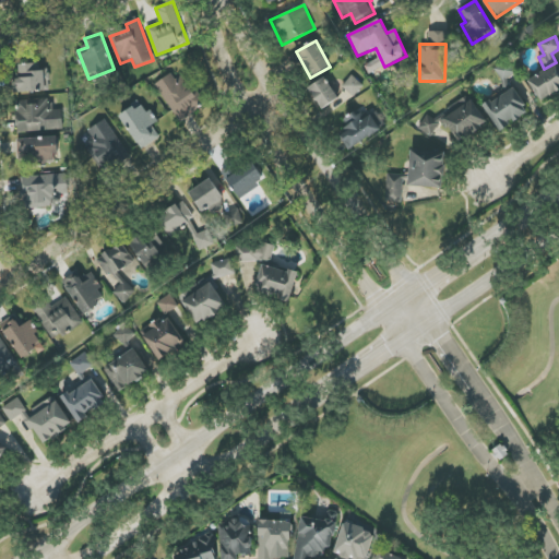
[(365,66),(369,74),(384,67),(379,58),(365,66)]
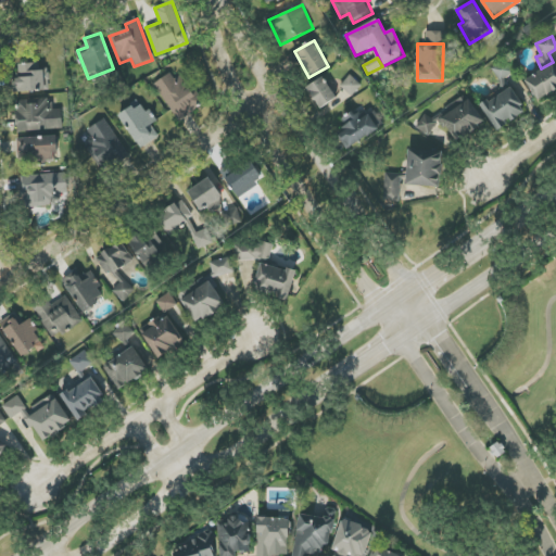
[(12,79),(13,92),(50,90),(49,68),(39,70),(39,63),(19,64),(20,79),(12,79)]
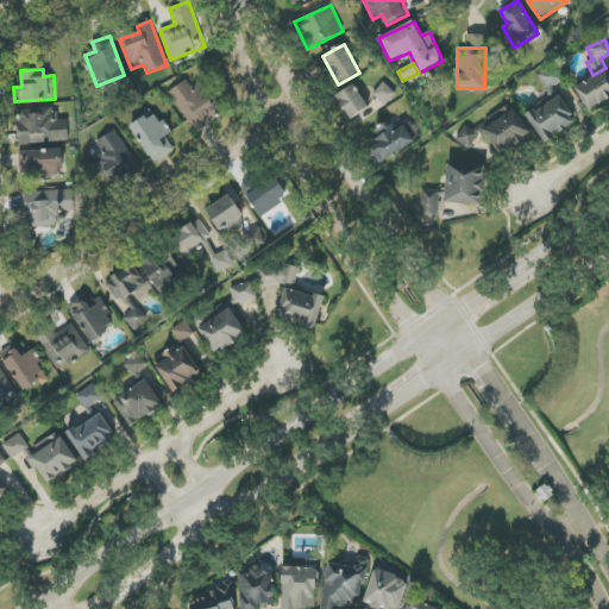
[(576,88),(590,111),(608,99),(608,70),(608,69),(576,88)]
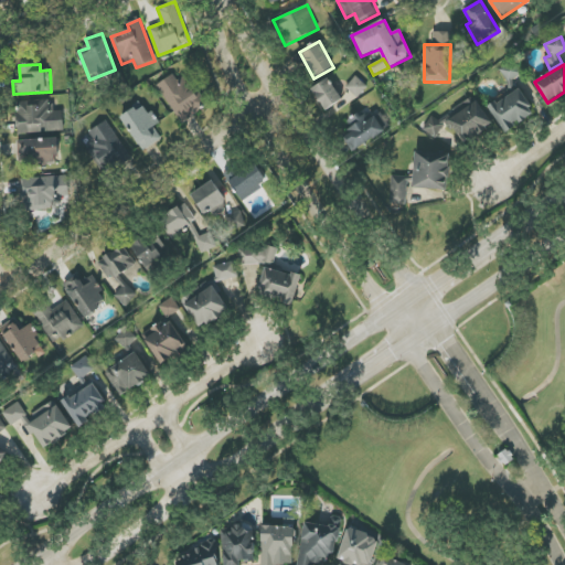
[(157,85),(181,124),(203,109),(179,71),(157,85)]
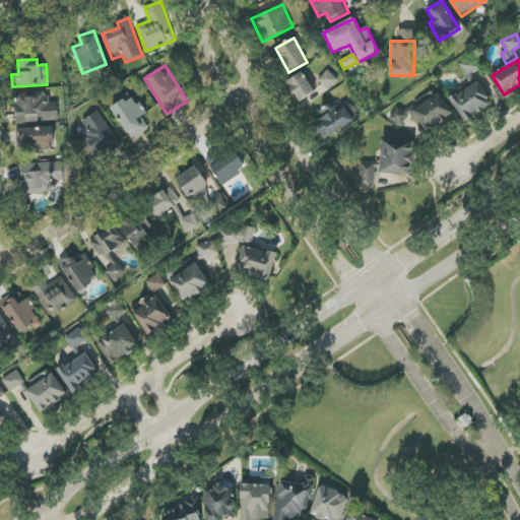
[(318,80),(329,90),(338,80),(328,70),(318,80)]
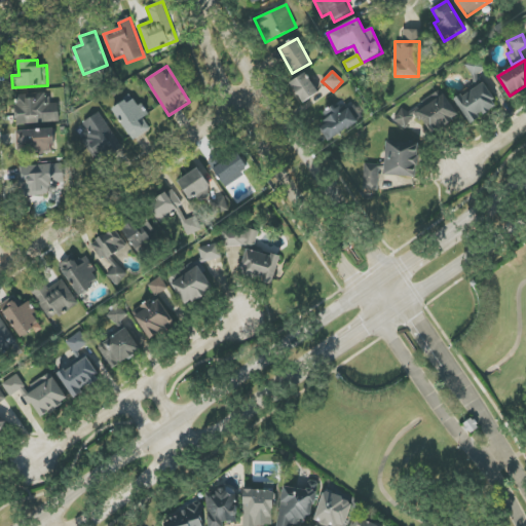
[(318,94),(306,73),(291,82),(303,103),(318,94)]
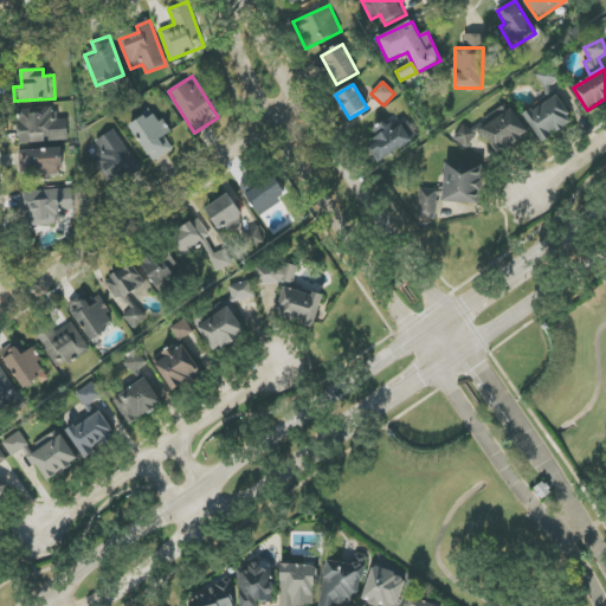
[(526,114),(541,143),(556,135),(555,133),(573,122),(560,96),(526,114)]
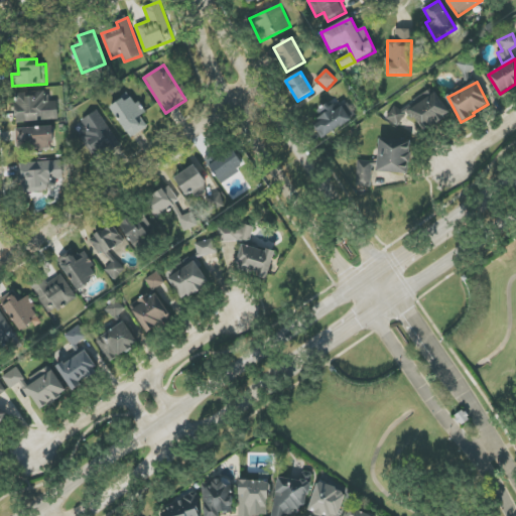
[(450,115),(433,88),(387,115),(396,130),(407,123),(403,117),(412,111),(424,131),(450,115)]
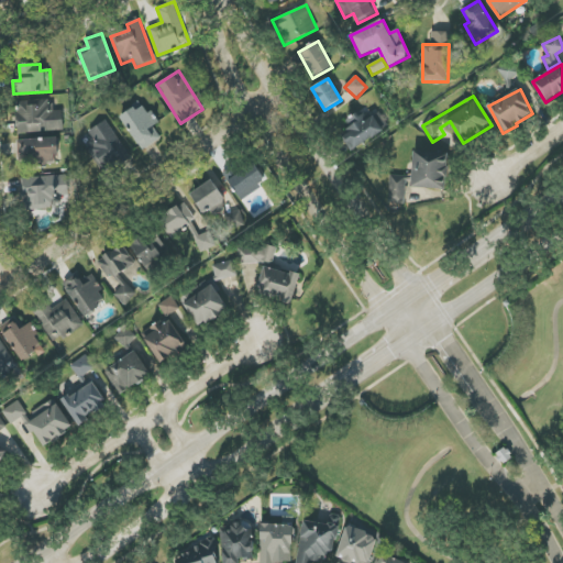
[(63,131),(63,111),(52,111),(52,100),(17,101),(18,133),(63,131)]
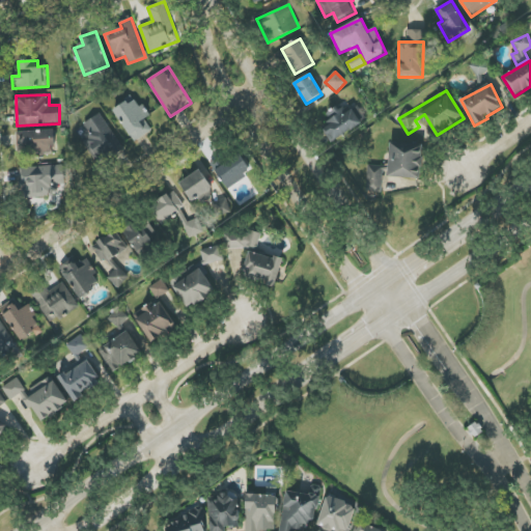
[(114,111),(135,142),(152,131),(144,119),(148,116),(135,96),(114,111)]
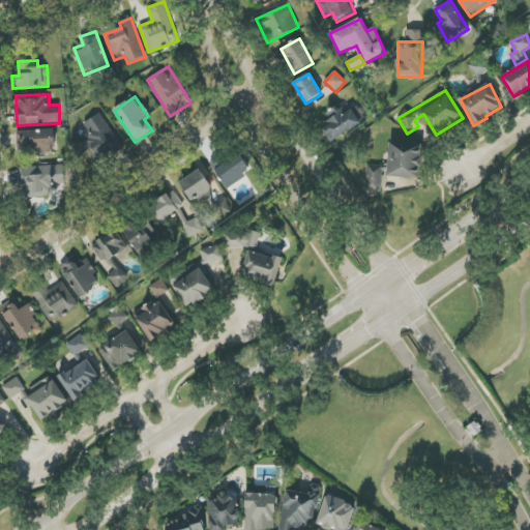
[(331,143),(366,119),(356,104),(349,109),(345,100),(325,114),(330,121),(321,127),(331,143)]
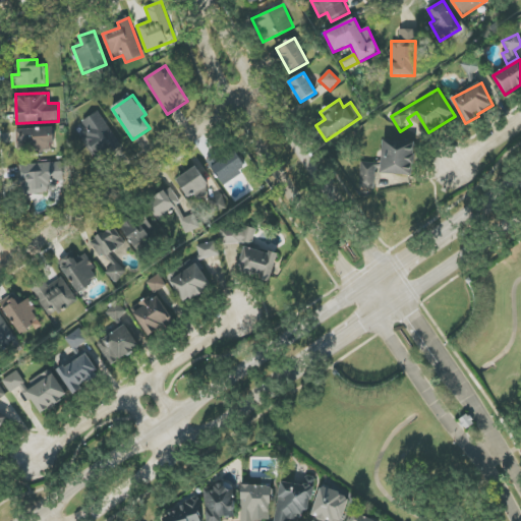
[(87,127),(79,132),(98,162),(121,148),(99,111),(82,121),(87,127)]
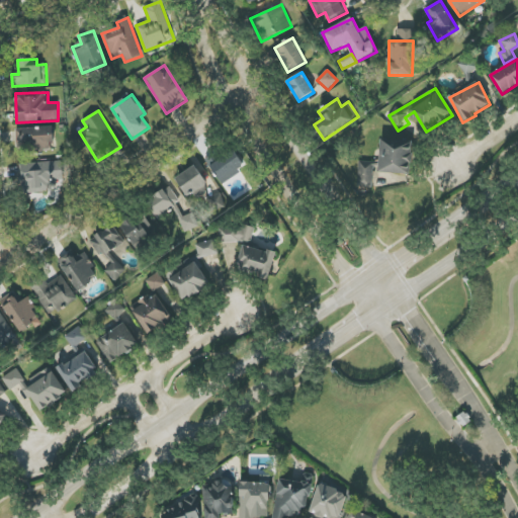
[(17,151),(54,150),(53,126),(17,128),(17,151)]
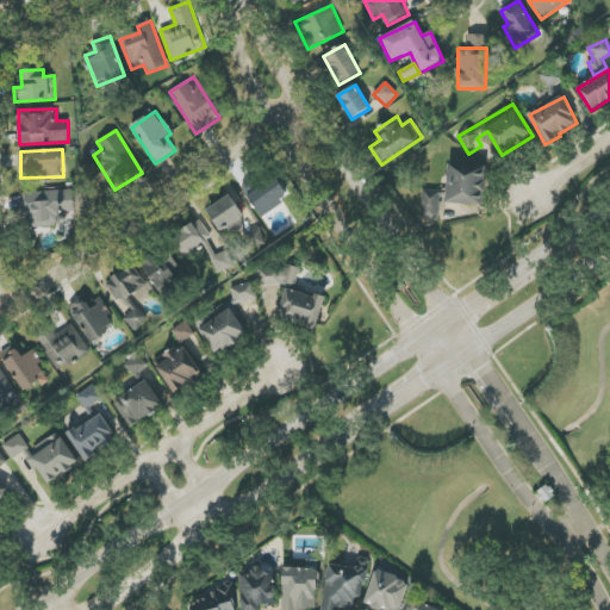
[(447,204),(484,205),(485,167),(448,166),(447,204)]
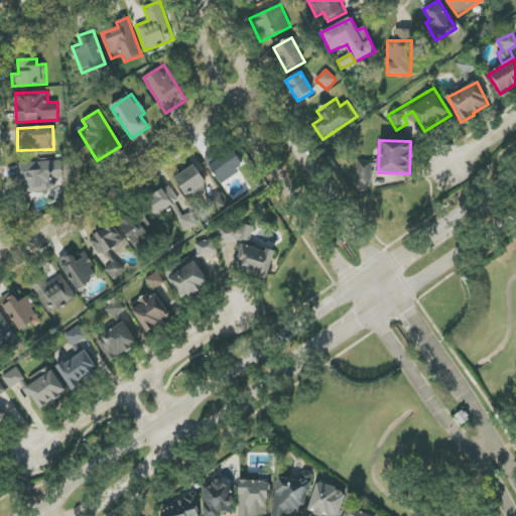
[(217,149),(204,159),(222,183),(245,166),(232,148),(222,156),(217,149)]
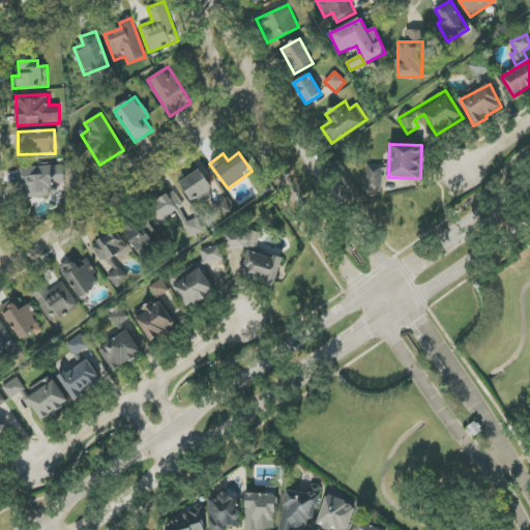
[(21,168),(22,199),(55,197),(55,185),(66,184),(65,166),(21,168)]
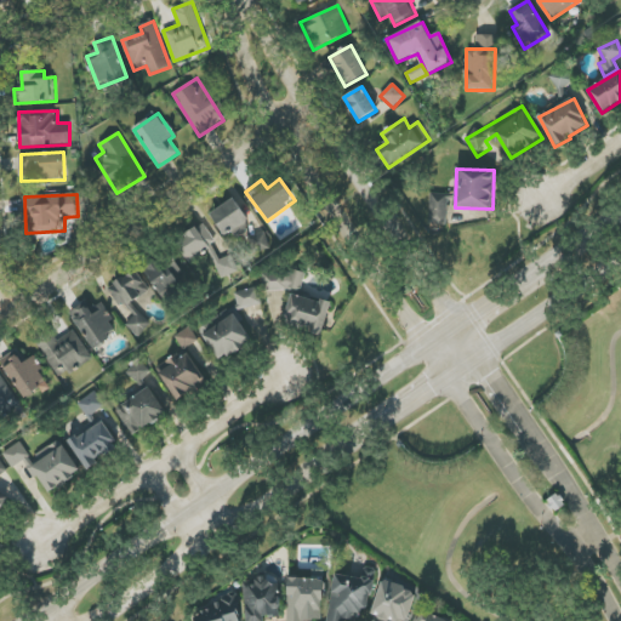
[(446,226),(448,194),(431,194),(429,224),(446,226)]
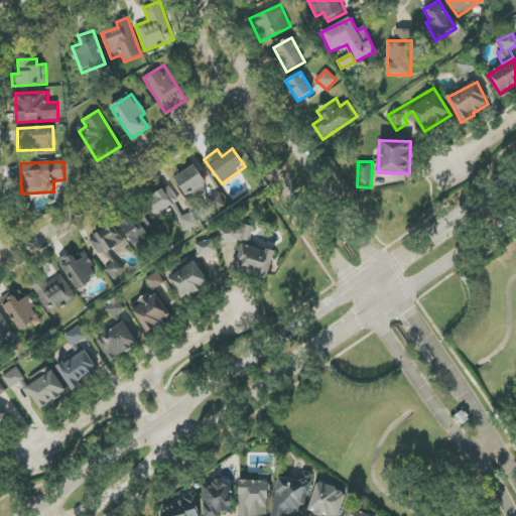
[(185,197),(194,192),(197,199),(209,191),(195,165),(174,176),(185,197)]
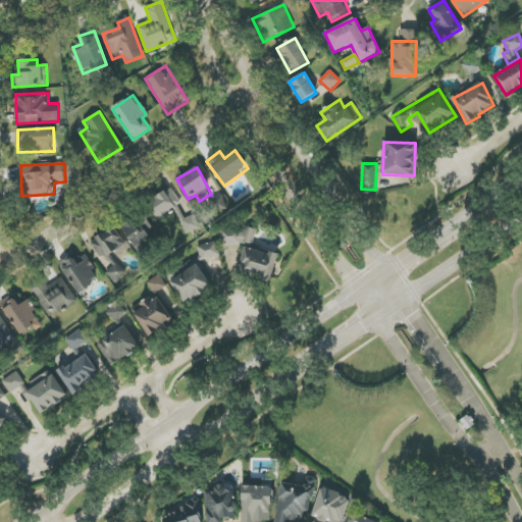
[(186,235),(202,227),(197,214),(185,218),(172,189),(148,199),(156,219),(176,211),(186,235)]
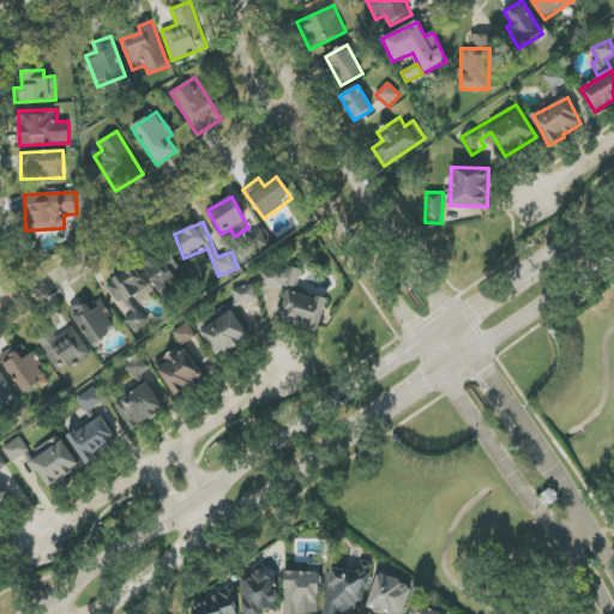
[(246,235),(252,251),(269,245),(263,229),(246,235)]
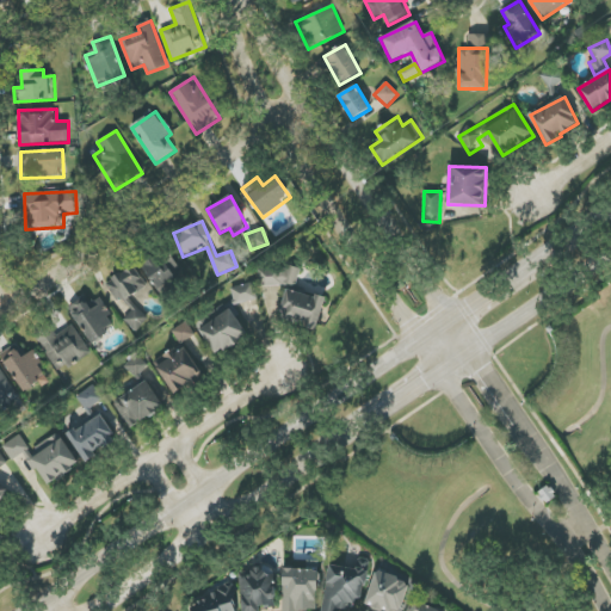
[(144,260),(150,287),(166,283),(159,257),(144,260)]
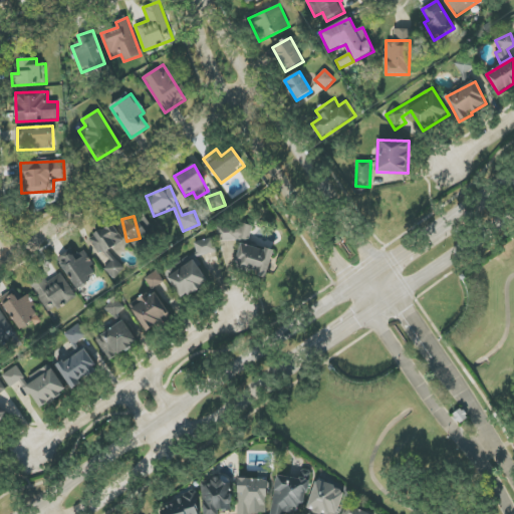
[(123,241),(113,223),(89,238),(99,256),(123,241)]
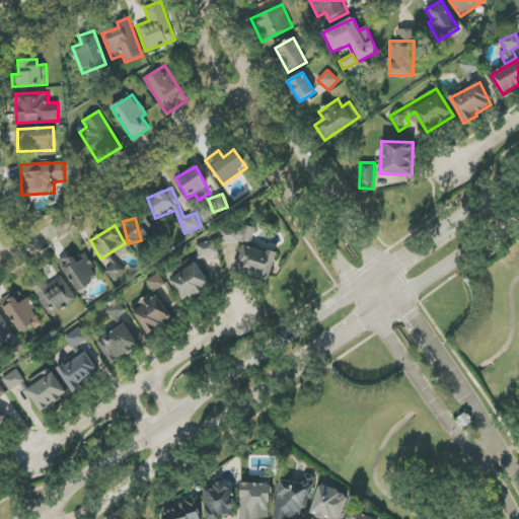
[(253,226),(220,227),(220,243),(253,241),(253,226)]
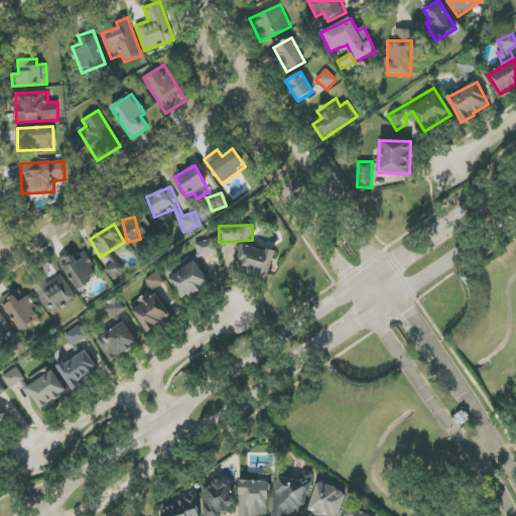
[(195,243),(199,257),(168,277),(181,298),(188,297),(209,285),(207,279),(203,272),(199,258),(218,253),(214,239),(195,243)]
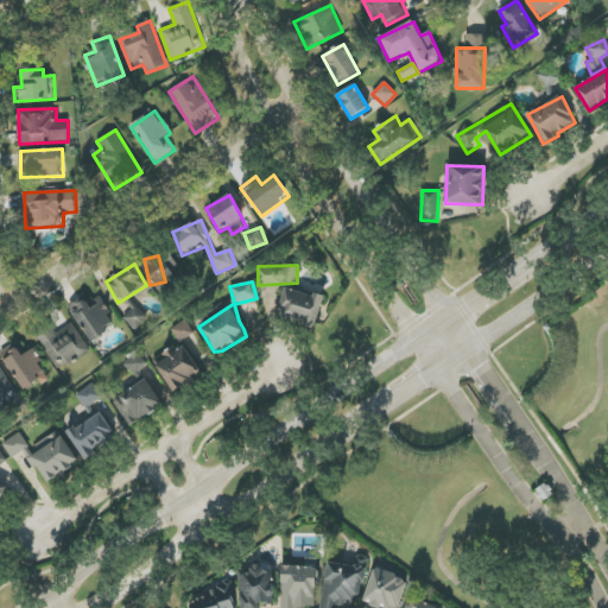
[(316,325),(324,298),(286,286),(278,315),(316,325)]
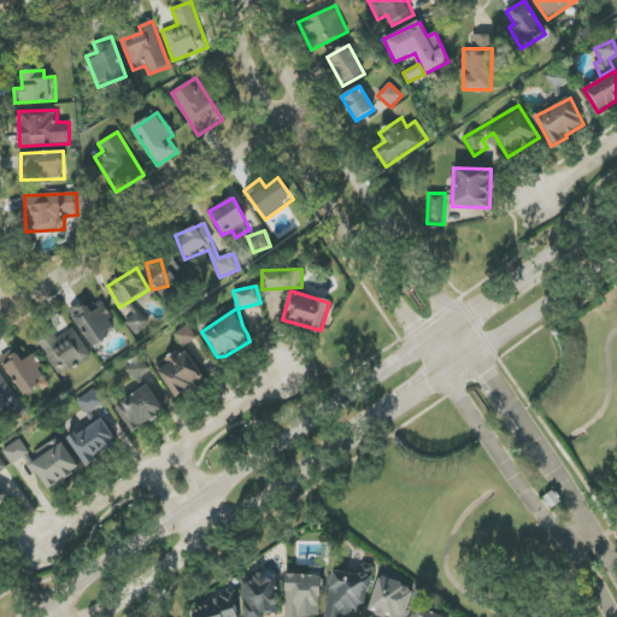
[(93,346),(117,330),(98,299),(72,316),(93,346)]
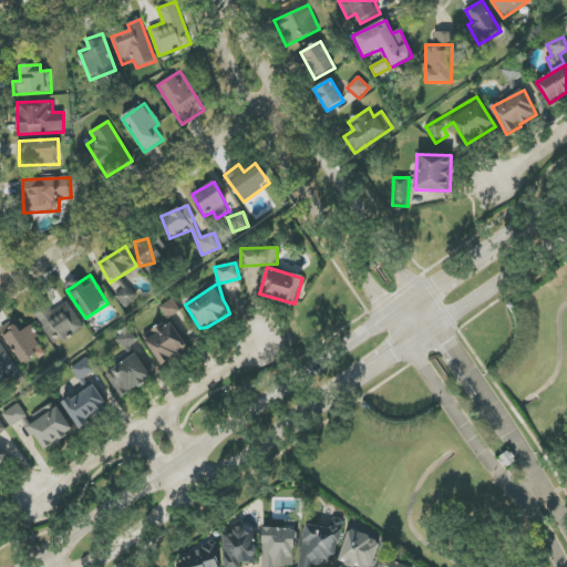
[(137,296),(125,286),(115,297),(126,308),(137,296)]
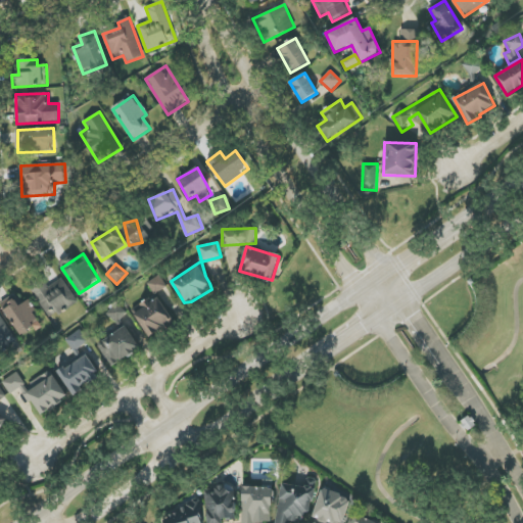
[(168,287),(160,275),(147,283),(154,294),(168,287)]
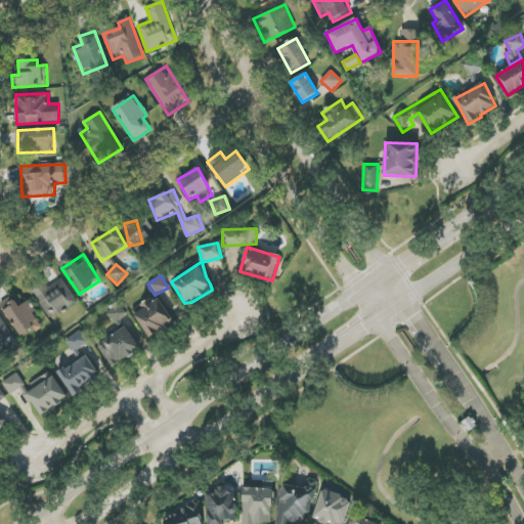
[(22,296),(2,308),(22,338),(41,325),(22,296)]
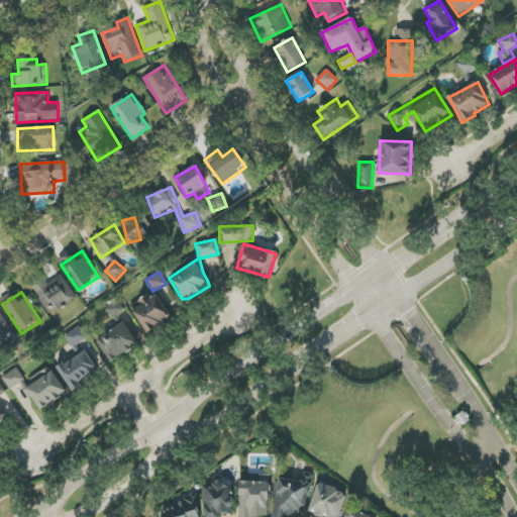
[(137,303),(139,307),(134,310),(145,331),(171,318),(158,292),(137,303)]
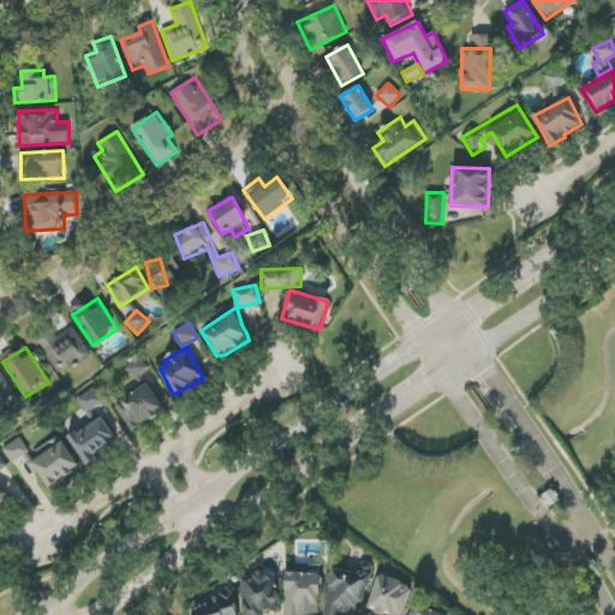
[(149,366),(137,357),(126,370),(138,380),(149,366)]
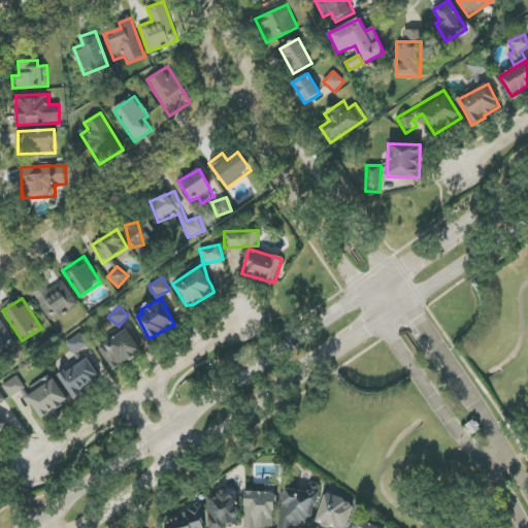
[(0,353),(17,342),(0,317),(0,353)]
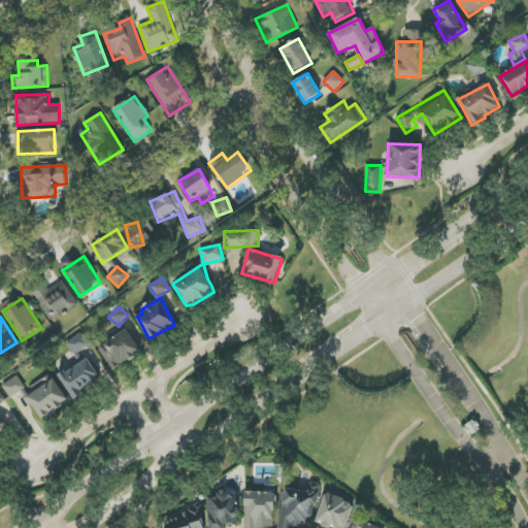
[(113,370),(141,351),(127,329),(98,349),(113,370)]
